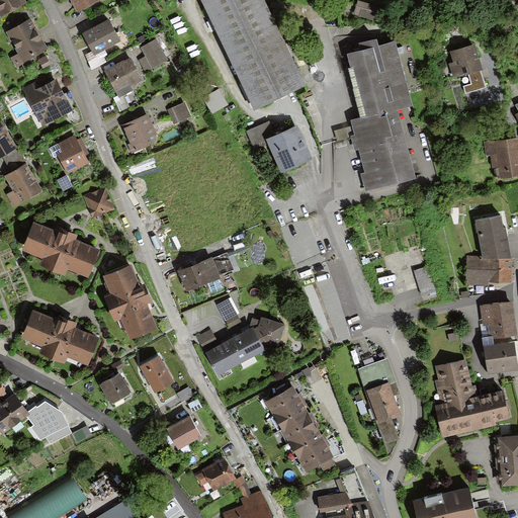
[(26,1),(25,0),(0,0),(0,15),(0,16),(26,1)]
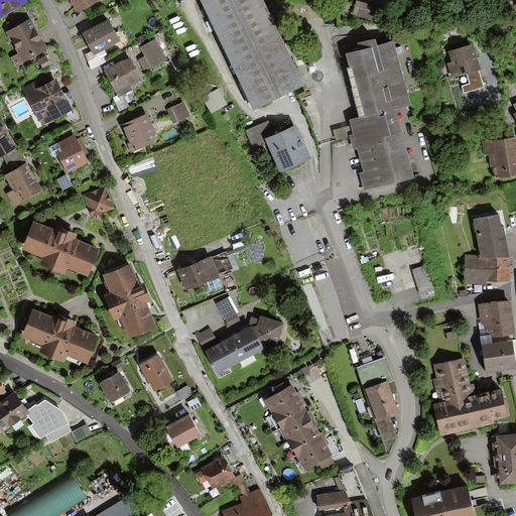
[(71,0),(77,10),(97,0),(71,0)]
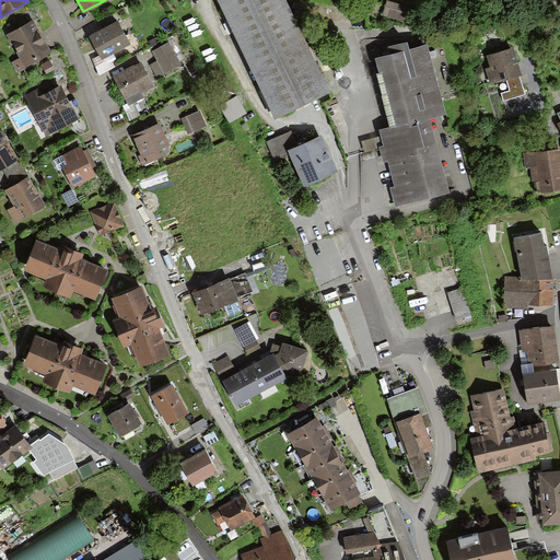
[(219,0),(276,115),(330,89),(287,0),(219,0)]
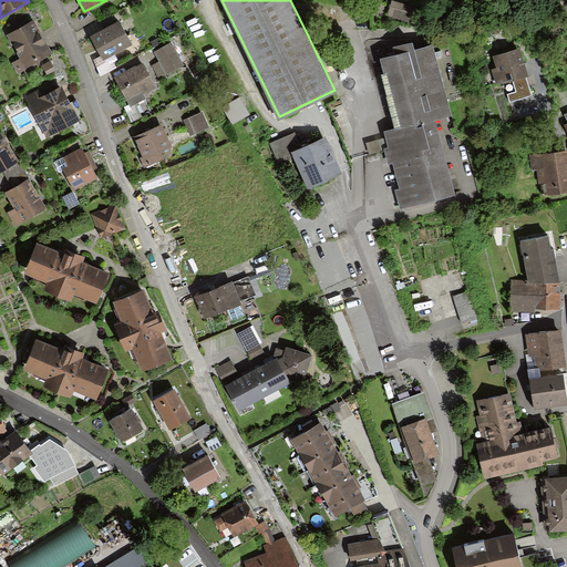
[(419,9),(390,1),(385,17),(415,24),(419,9)]
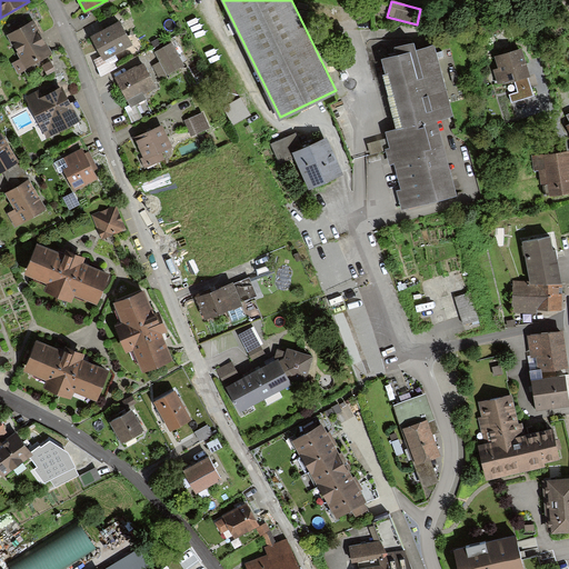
[(52,55),(33,20),(8,35),(21,58),(11,65),(17,75),(52,55)]
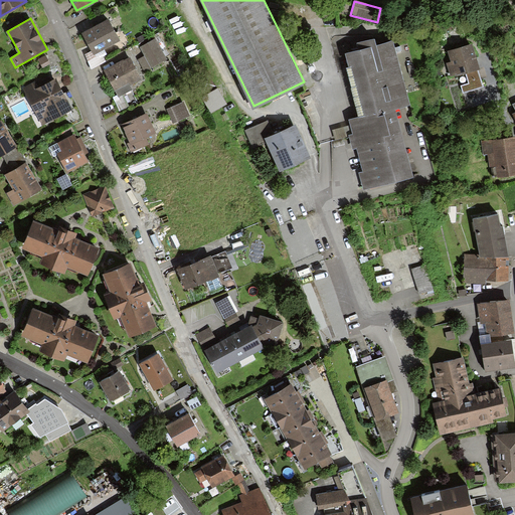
[(121,40),(109,19),(82,33),(93,50),(95,54),(121,40)]
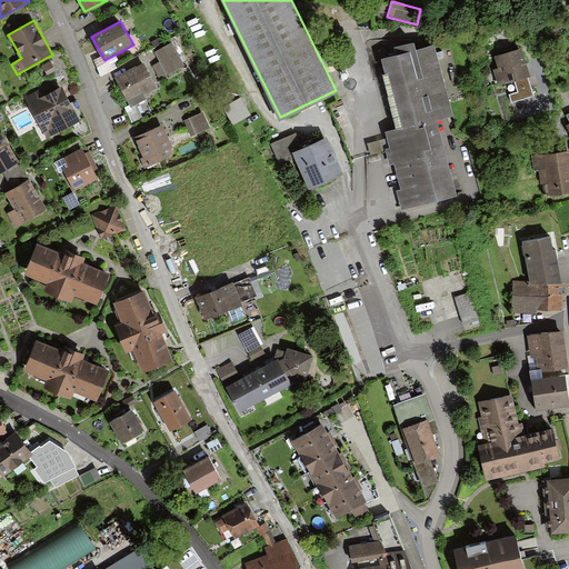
[(153,52),(159,61),(151,66),(158,79),(185,65),(172,42),(153,52)]
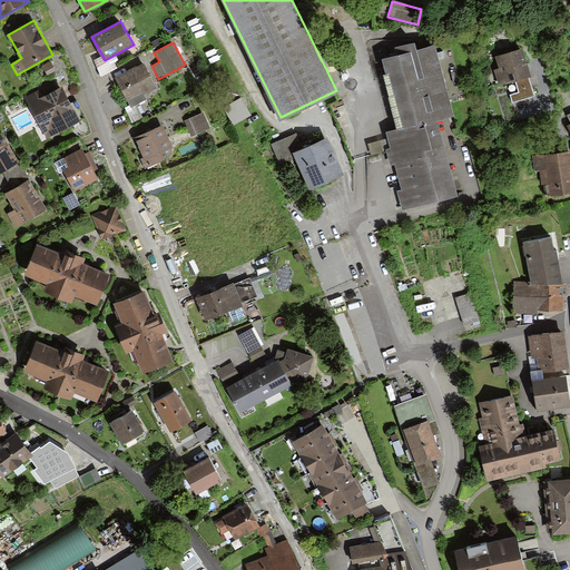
[(399,128),(433,119),(449,115),(431,45),(412,50),(410,42),(392,47),(394,55),(380,59),(399,128)]
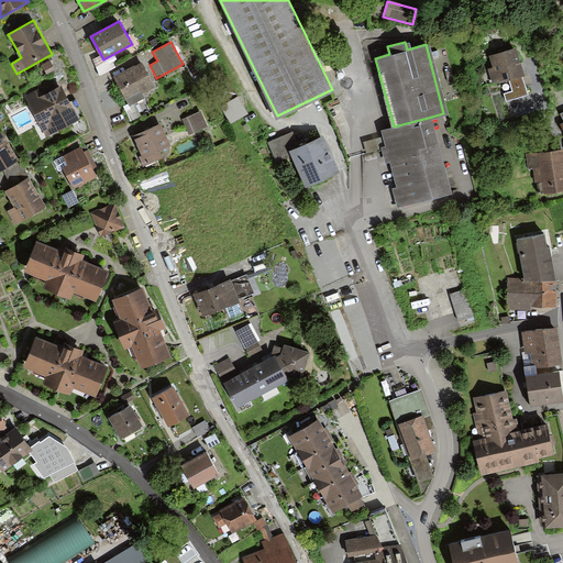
[(514,51),(488,57),(492,68),(485,69),(489,84),(521,75),(514,51)]
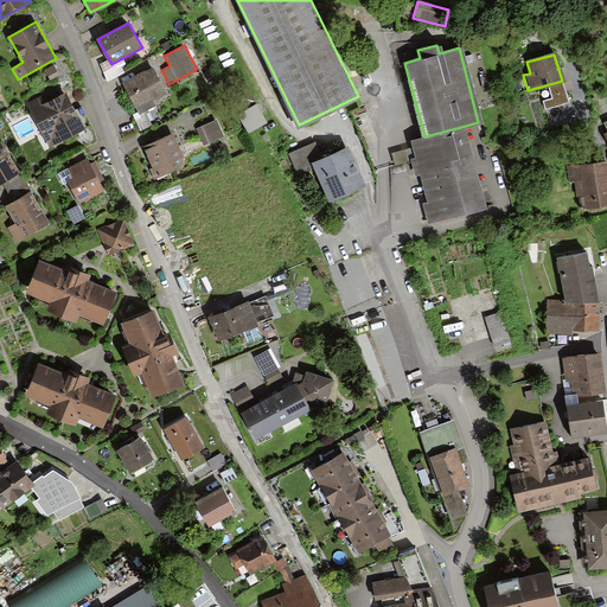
[(116,74),(112,64),(109,59),(98,65),(106,80),(116,74)]
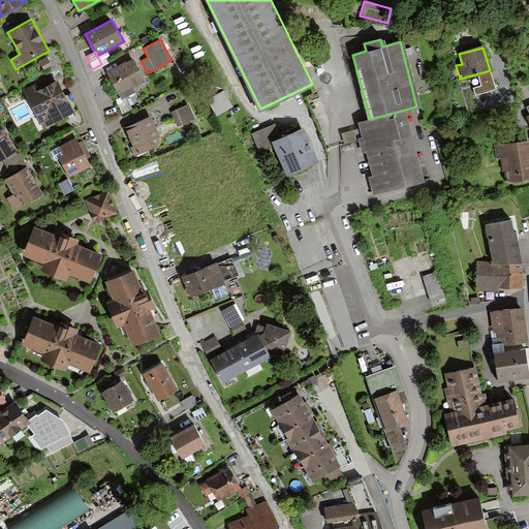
[(51,61),(47,54),(38,58),(42,66),(51,61)]
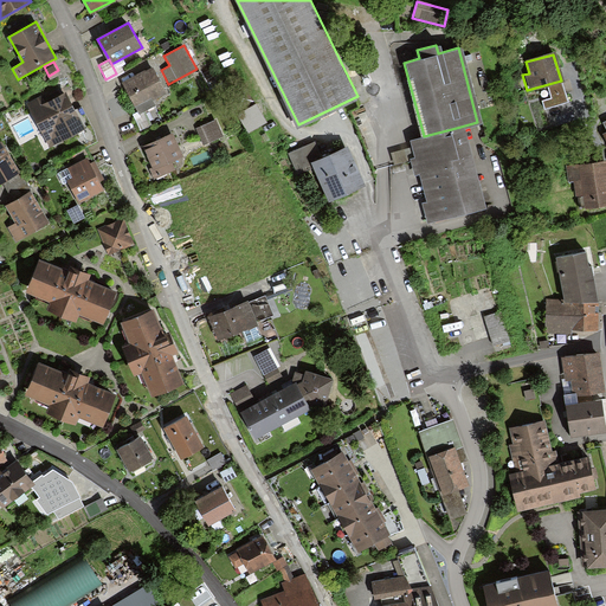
[(152,100),(166,91),(152,65),(121,83),(137,114),(155,104),(152,100)]
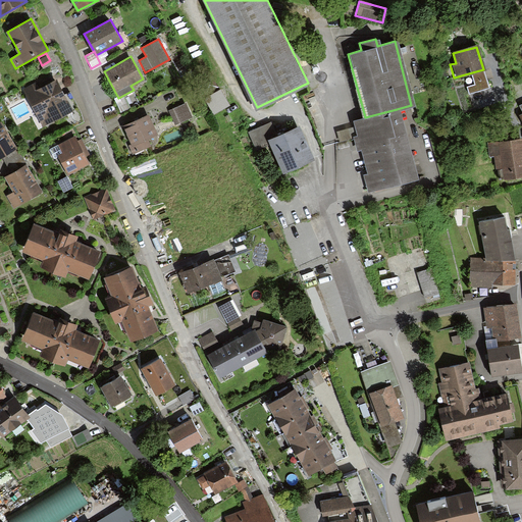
[(73,108),(56,79),(40,89),(36,82),(22,89),(43,125),(73,108)]
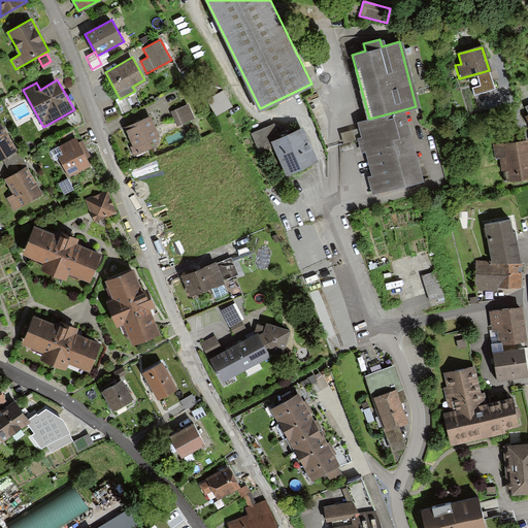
[(188,104),(170,111),(176,126),(194,119),(192,113),(197,111),(194,104),(189,106),(188,104)]
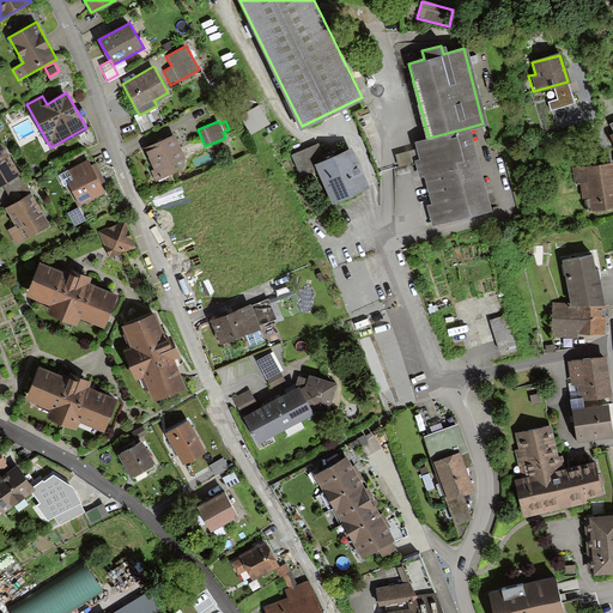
[(487,210),(466,128),(429,138),(412,143),(434,224),(487,210)]
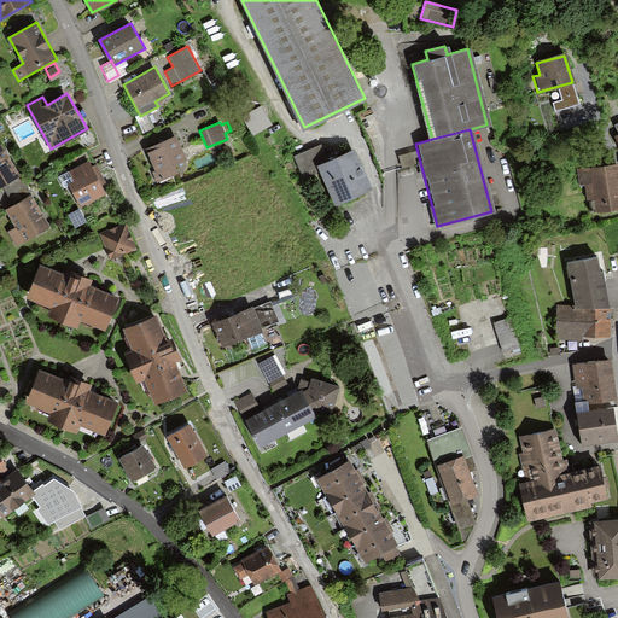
[(185,158),(175,136),(145,149),(156,172),(151,174),(155,184),(178,174),(173,163),(185,158)]
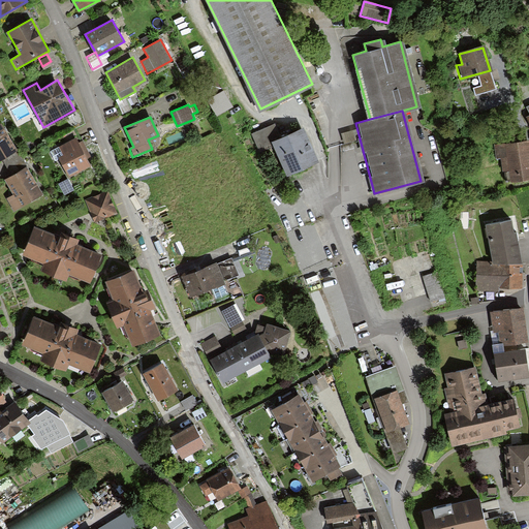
[(0,123),(0,158),(16,150),(0,123)]
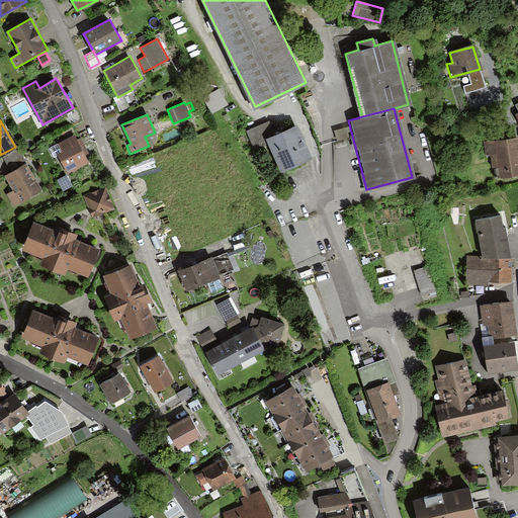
[(254,148),(268,141),(275,138),(268,122),(247,132),(254,148)]
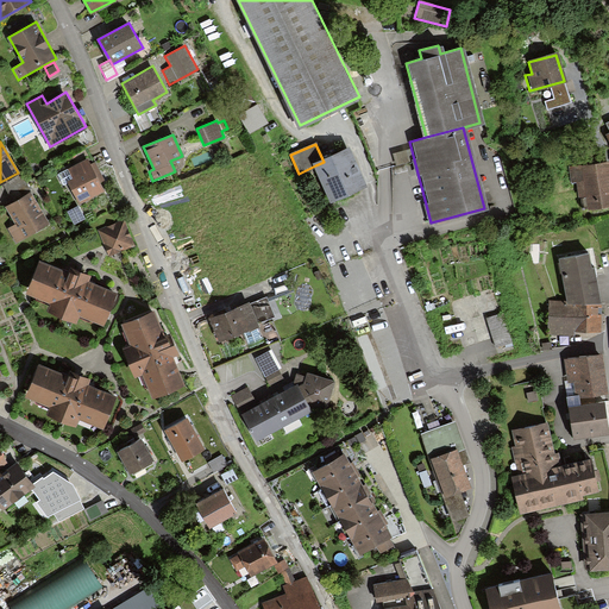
[(315,165),(332,202),(368,186),(352,150),(324,162),(315,165)]
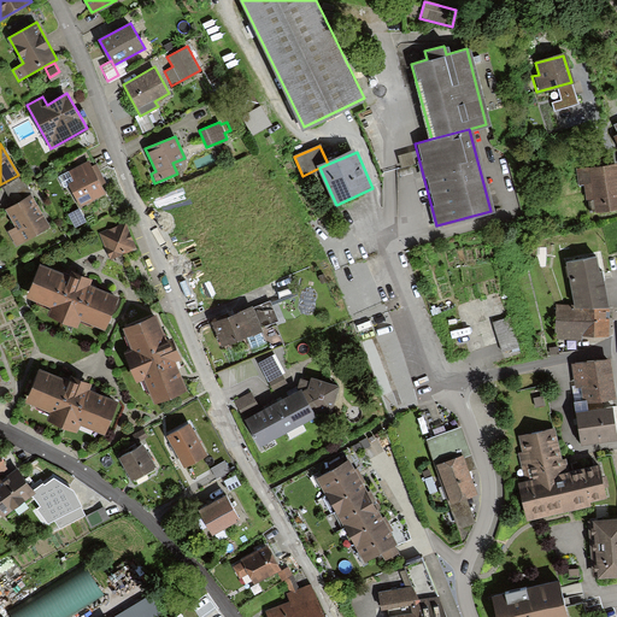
[(105,193),(88,162),(69,172),(74,181),(69,183),(81,206),(105,193)]
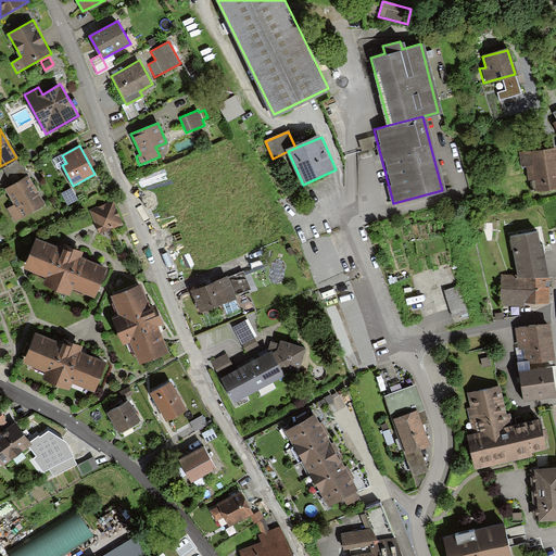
[(555,164),(554,149),(520,153),(522,171),(530,169),(532,193),(555,189),(555,164)]
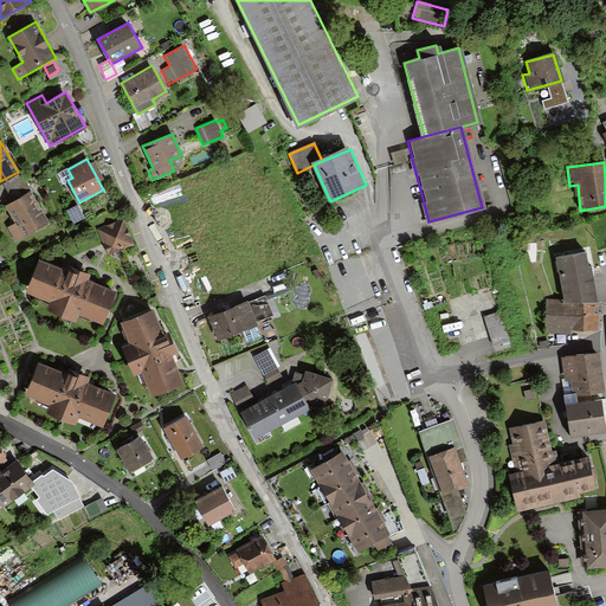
[(28,192),(18,172),(0,181),(0,182),(11,201),(28,192)]
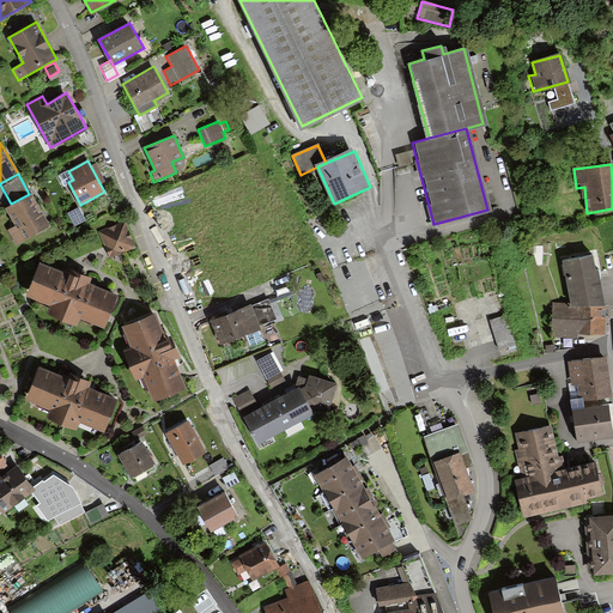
[(47,225),(29,194),(11,204),(6,206),(17,225),(7,231),(14,243),(47,225)]
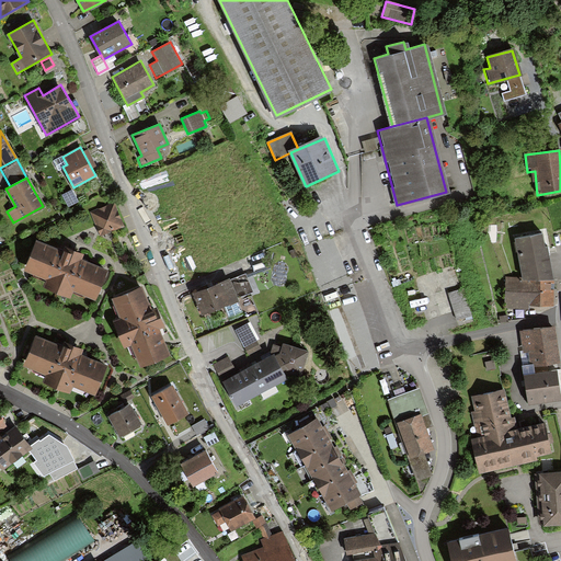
[(78,202),(72,190),(63,195),(69,206),(78,202)]
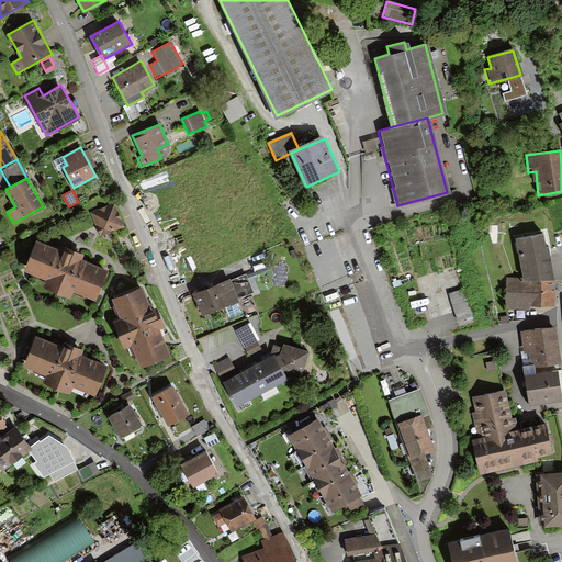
[(114,203),(90,213),(100,236),(124,226),(114,203)]
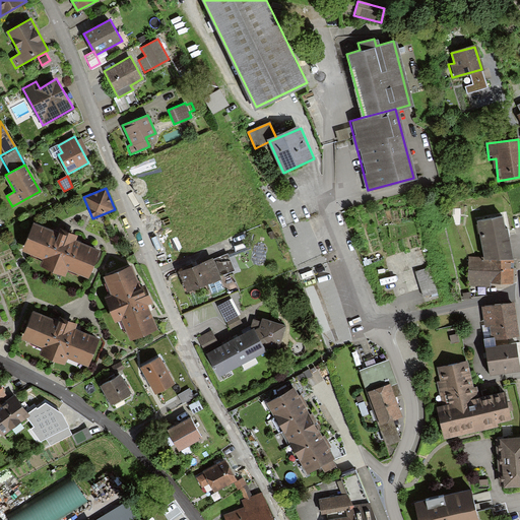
[(475,220),(482,258),(512,259),(506,229),(502,230),(500,216),(475,220)]
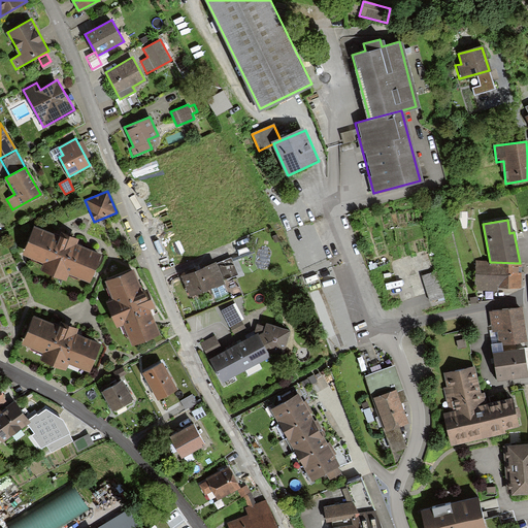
[(63,237),(37,226),(25,256),(47,265),(44,271),(64,279),(68,271),(90,282),(101,255),(76,243),(78,238),(65,232),(63,237)]
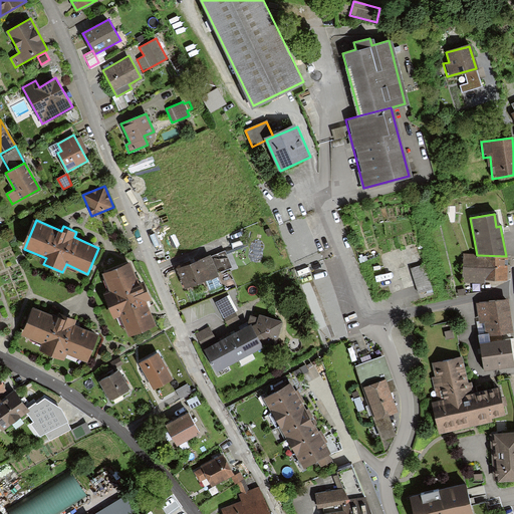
[(506,256),(477,255),(462,255),(461,283),(482,283),(482,279),(505,279),(506,256)]
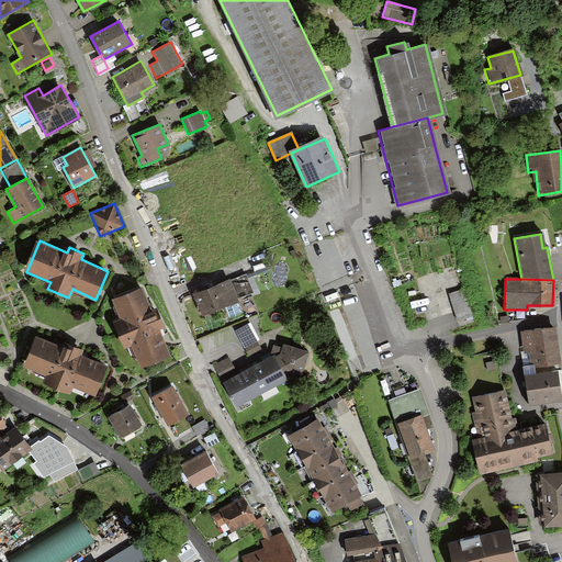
[(229,280),(194,294),(203,315),(238,302),(229,280)]
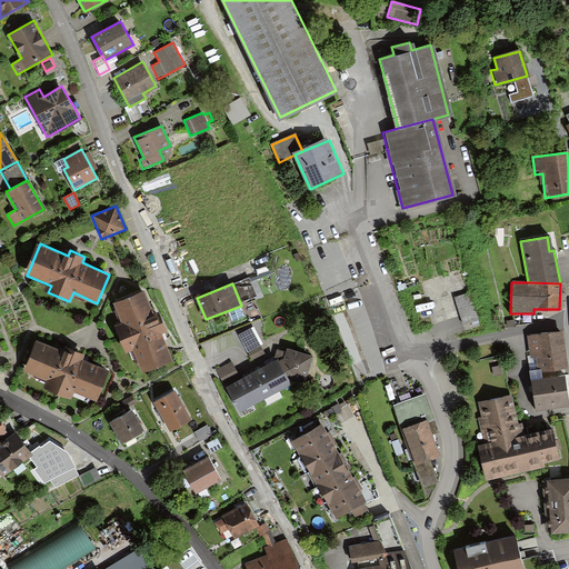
[(145,292),(115,305),(122,323),(116,326),(126,352),(135,349),(145,373),(173,361),(162,331),(168,329),(160,311),(153,313),(145,292)]
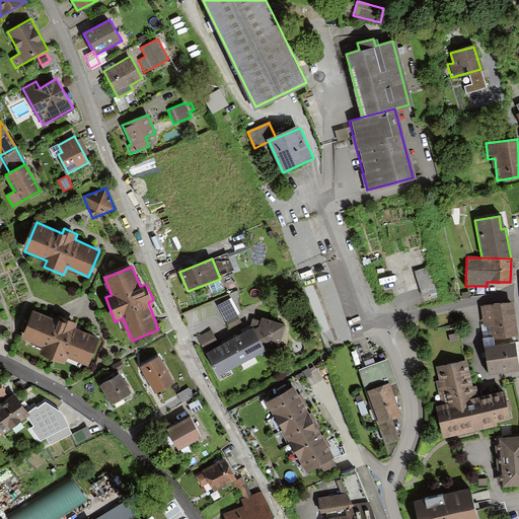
[(436,291),(429,268),(415,272),(422,295),(436,291)]
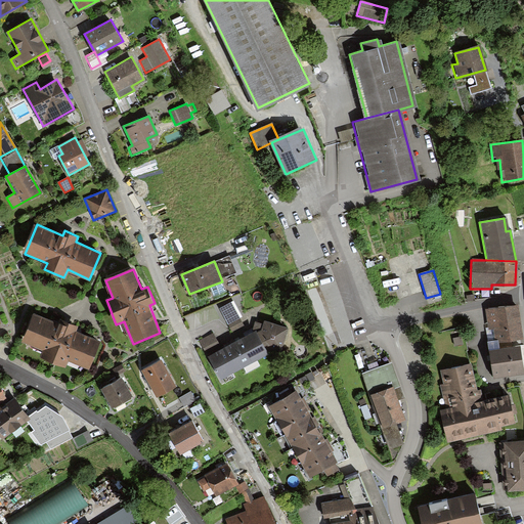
[(516,305),(485,309),(487,329),(492,329),(493,340),(519,338),(516,305)]
